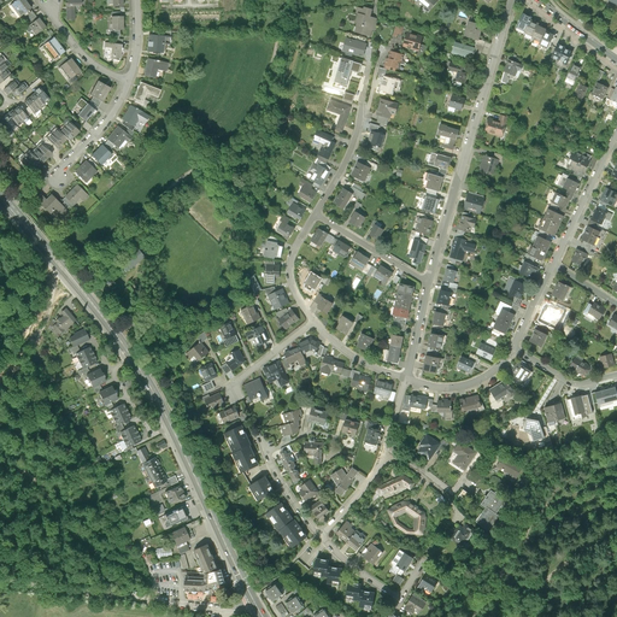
[(33,12),(24,0),(19,0),(10,6),(21,21),(33,12)]
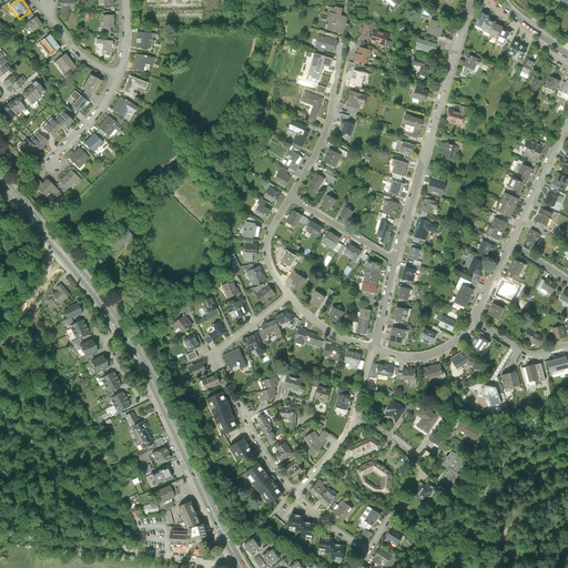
[(61,0),(62,4),(61,4),(61,21),(70,21),(70,9),(77,8),(75,0),(61,0)]
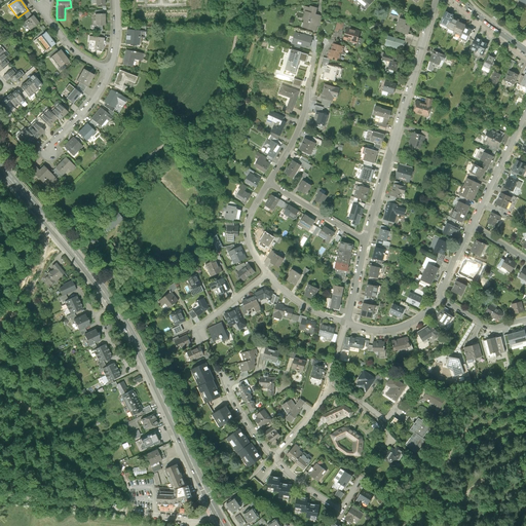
[(374,0),(352,0),(366,11),(374,0)]
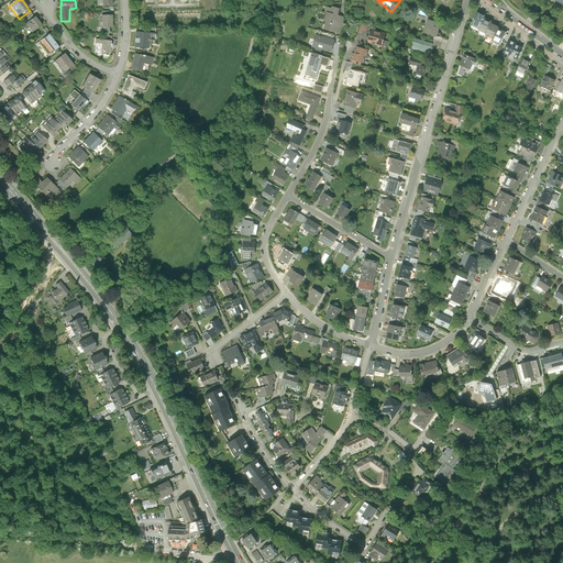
[(562,0),(544,0),(562,9),(562,0)]
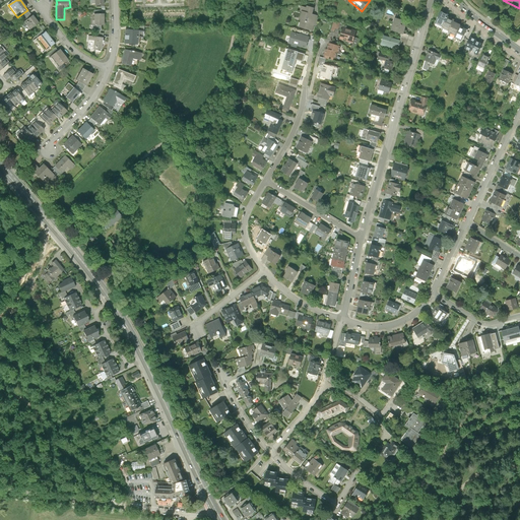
[(302,18),(300,25),(314,29),(318,14),(313,13),(315,6),(307,3),(306,6),(302,5),(301,8),(303,9),(300,17),(302,18)]
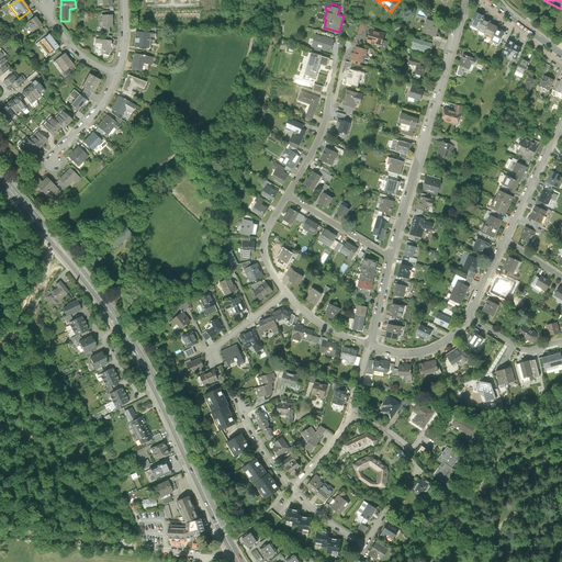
[(484,17),(476,13),(471,26),(479,30),(483,19),(484,17)]
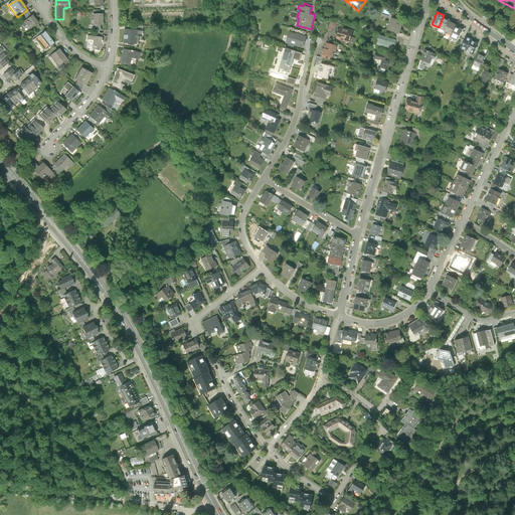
[(104,28),(104,15),(94,15),(95,28),(104,28)]
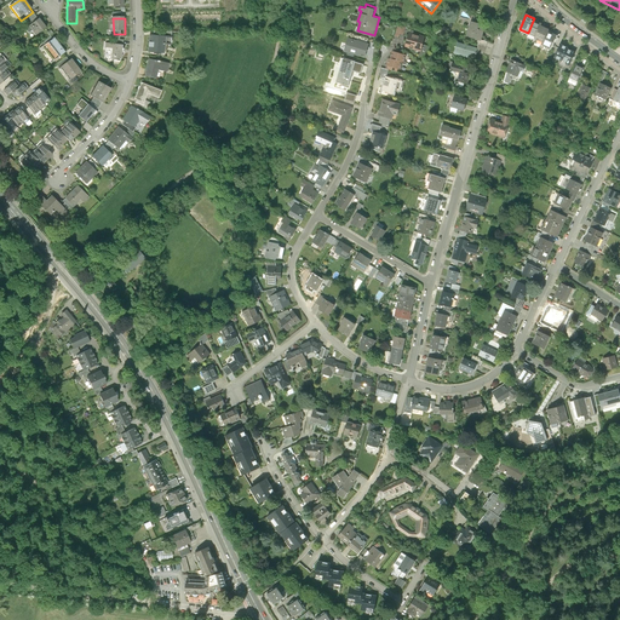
[(487,23),(471,18),(468,34),(482,39),(487,23)]
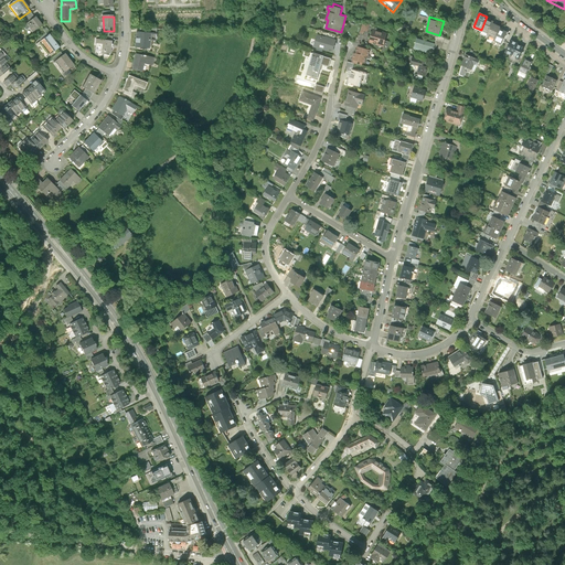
[(43,28),(36,19),(27,27),(33,35),(43,28)]
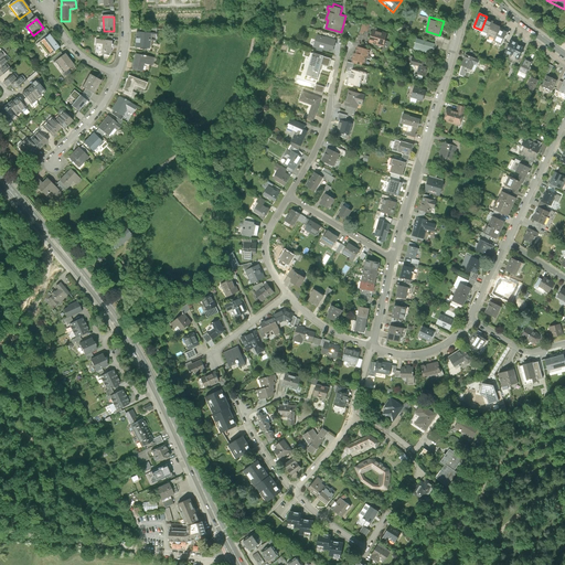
[(492,21),(486,19),(481,30),(480,32),(487,35),(492,23),(492,21)]
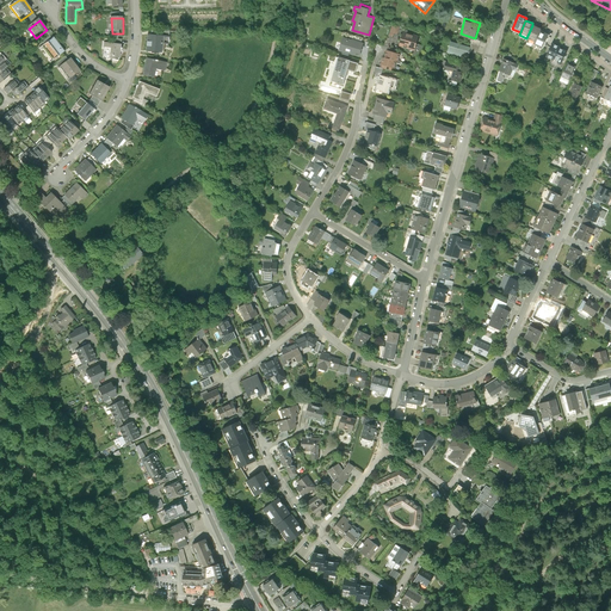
[(399,36),(400,25),(393,24),(390,35),(399,36)]
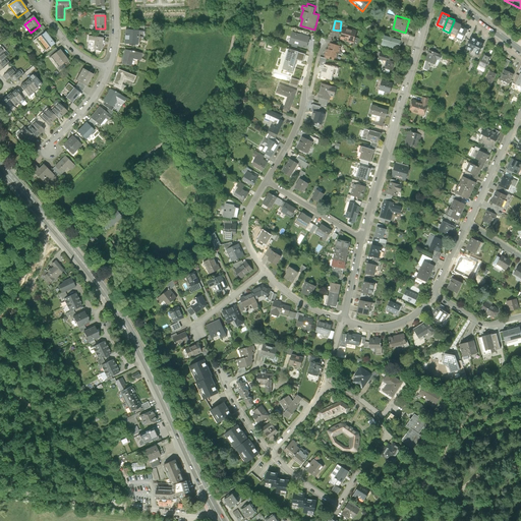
[(462,24),(454,21),(449,33),(449,34),(457,37),(461,27),(462,24)]
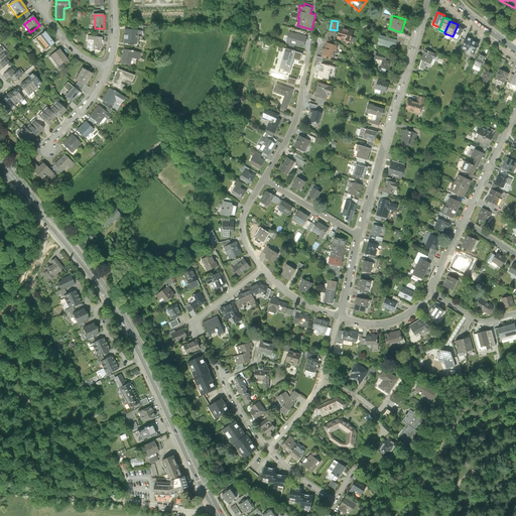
[(341,25),(337,38),(351,42),(355,29),(341,25)]
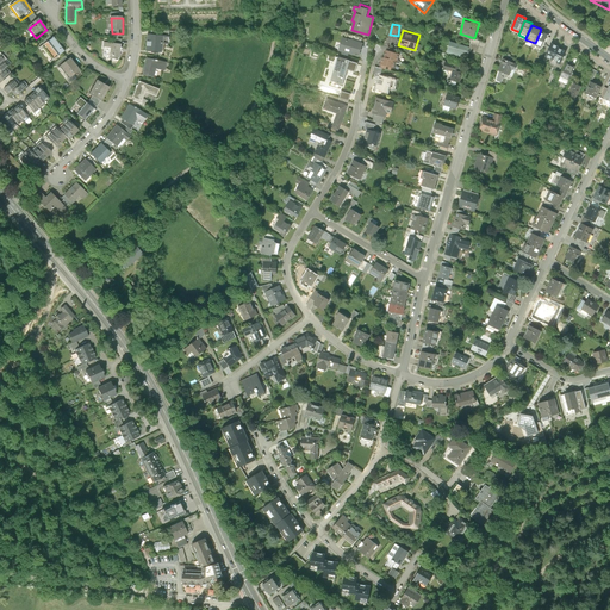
[(148,31),(145,50),(163,51),(165,42),(169,42),(170,33),(148,31)]
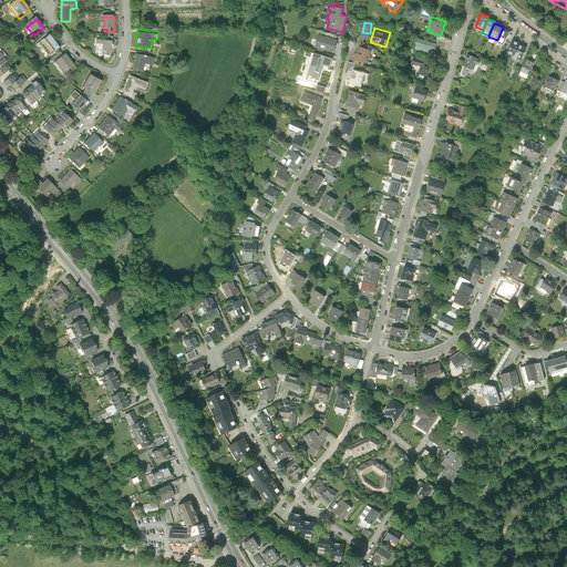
[(504,47),(509,33),(502,30),(497,40),(495,43),(504,47)]
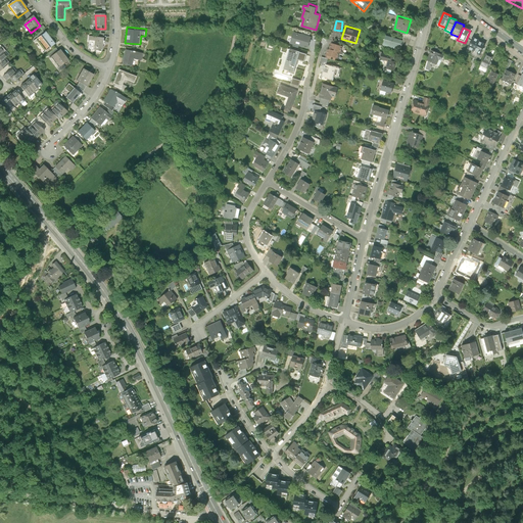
[(312,38),(294,32),(290,43),(304,48),(305,45),(308,46),(312,38)]
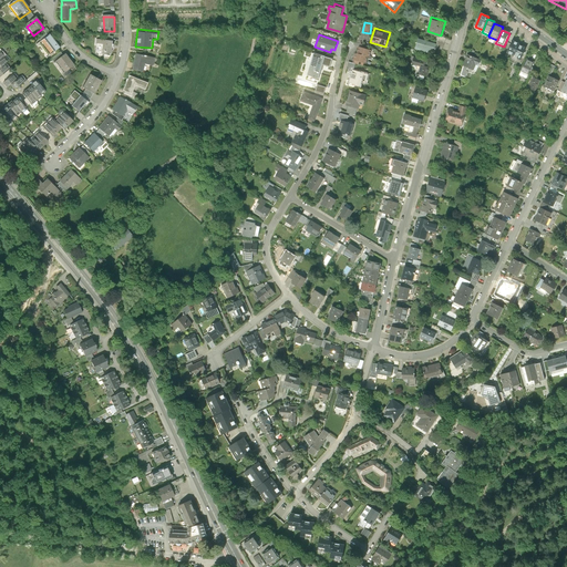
[(61,50),(51,37),(39,44),(49,58),(61,50)]
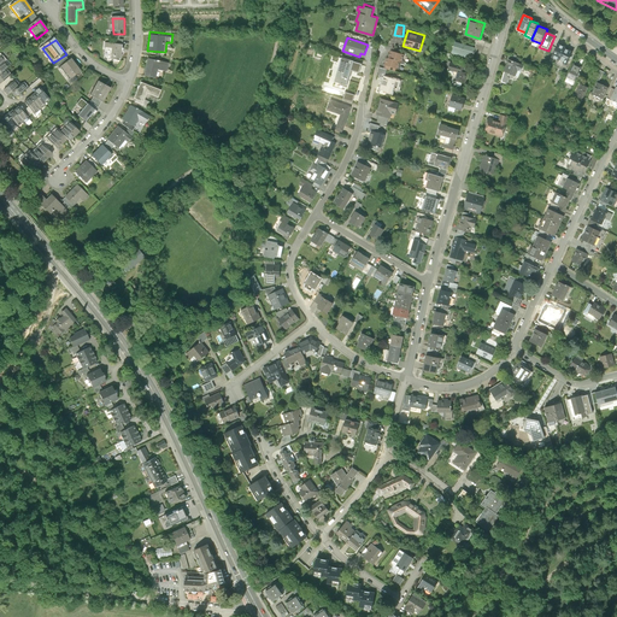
[(476,46),(456,40),(452,52),(472,59),(476,46)]
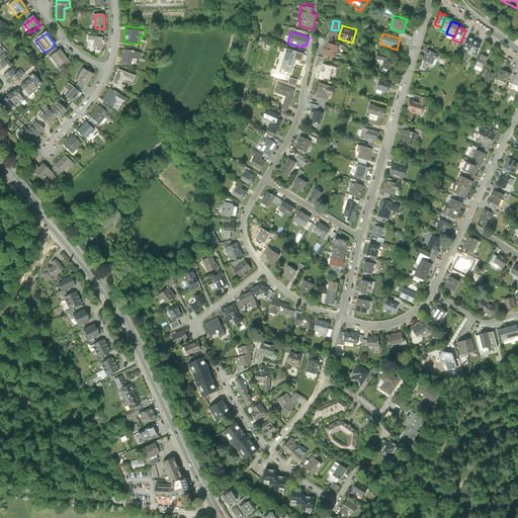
[(101,52),(103,39),(88,36),(87,41),(94,42),(93,51),(101,52)]
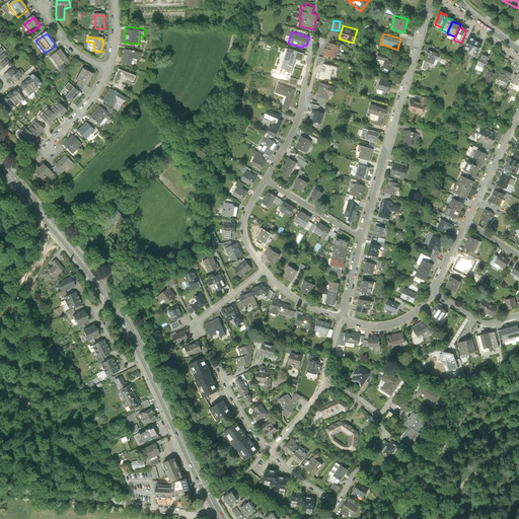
[(475,40),(469,36),(464,49),(470,52),(474,42),(475,40)]
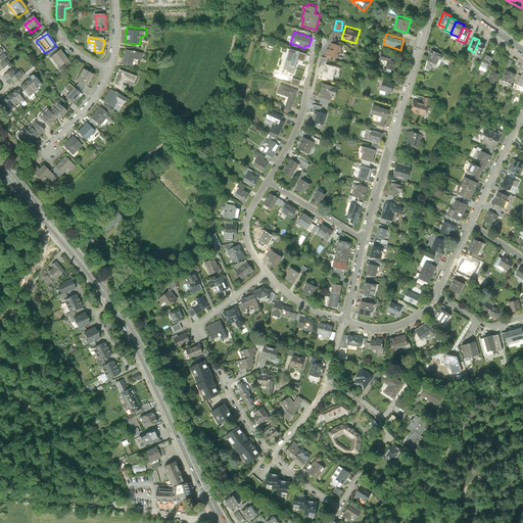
[(480,56),(485,45),(478,42),(474,52),(473,53),(480,56)]
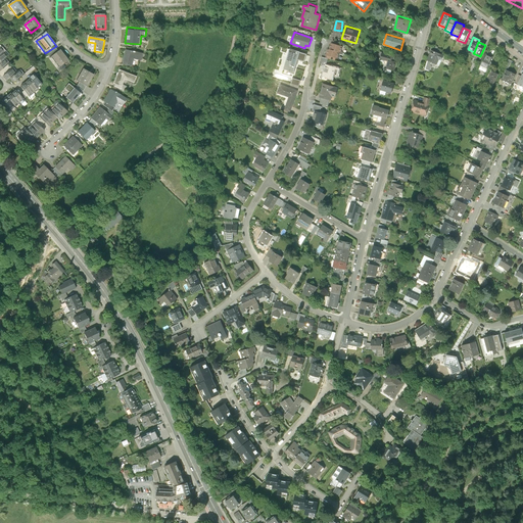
[(331,44),(329,49),(339,52),(340,53),(342,47),(338,46),(332,44),(331,44)]
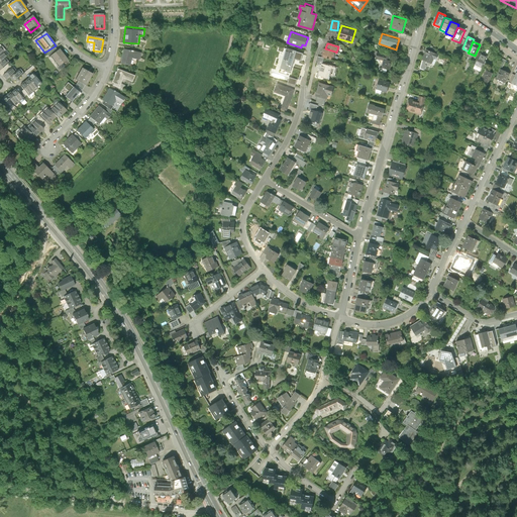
[(124,47),(120,63),(130,65),(132,58),(140,60),(141,52),(124,47)]
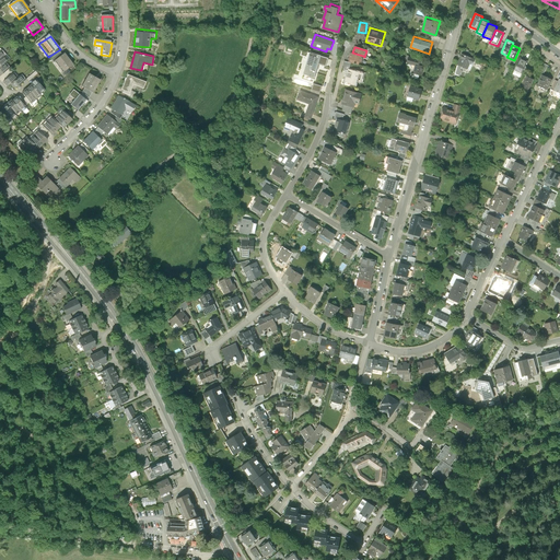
[(475,58),(459,51),(454,74),(464,79),(475,58)]
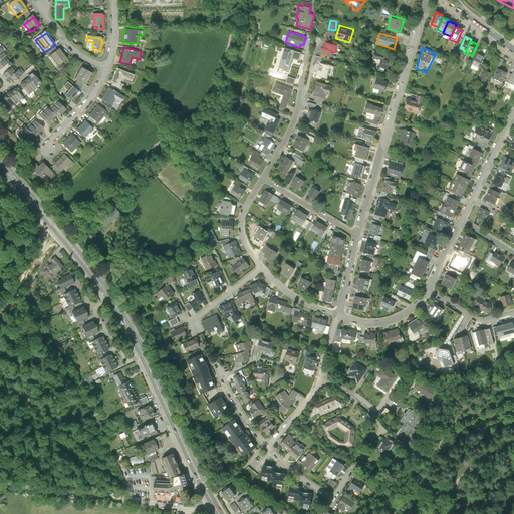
[(278,68),(289,71),(293,58),(299,60),(301,53),(284,48),(278,68)]
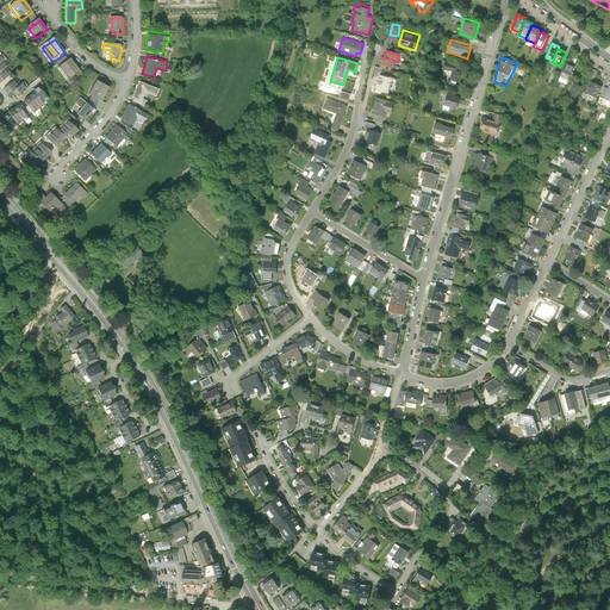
[(383,57),(380,64),(381,64),(392,68),(393,68),(396,61),(384,57),(383,57)]
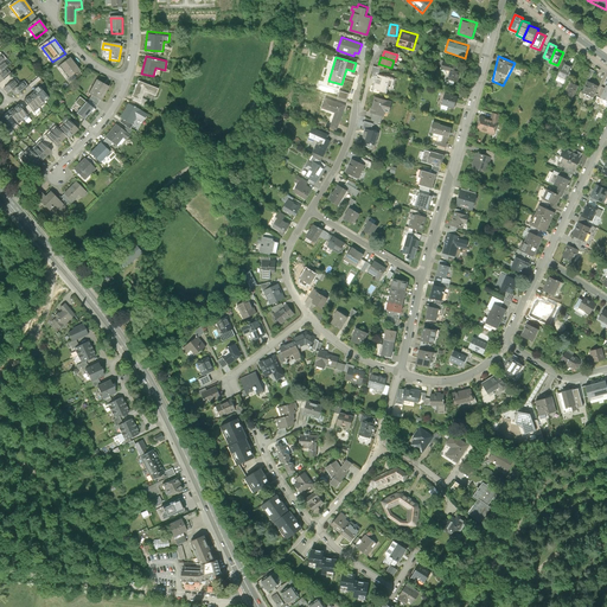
[(81,72),(70,59),(59,68),(70,81),(81,72)]
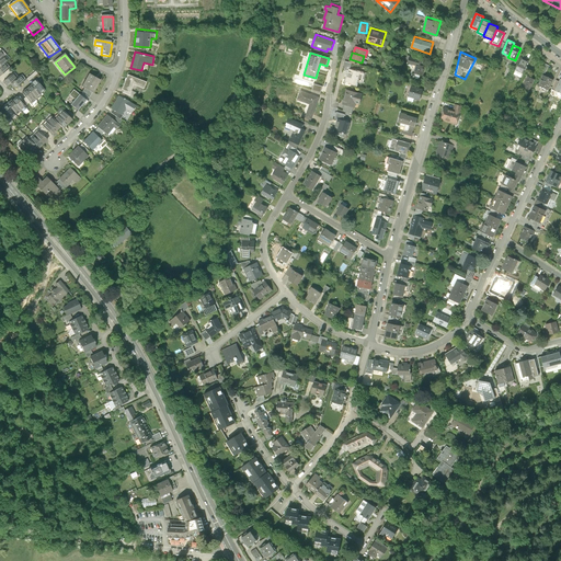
[(426,59),(410,55),(408,61),(416,65),(414,72),(422,75),(426,59)]
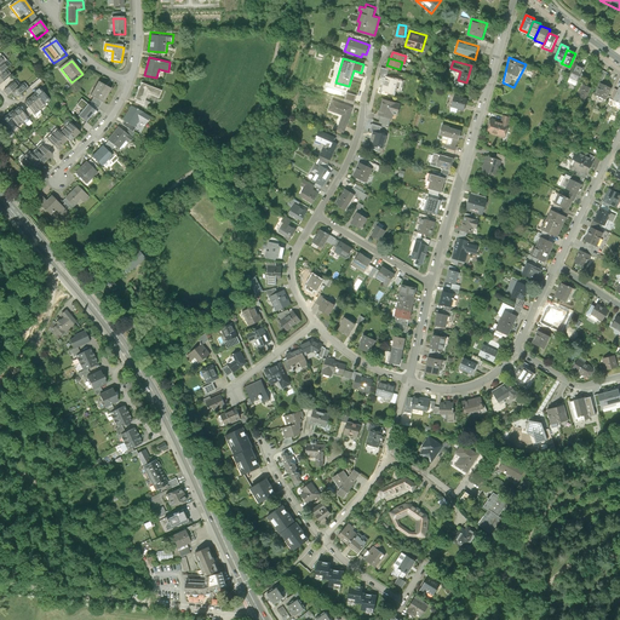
[(0,67),(0,78),(9,70),(12,68),(6,62),(0,67)]
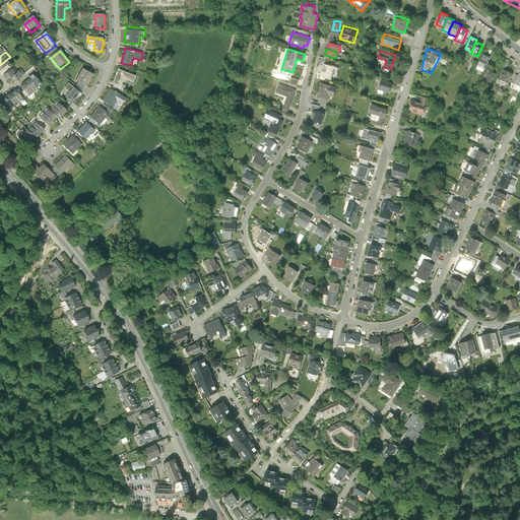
[(490,58),(482,55),(476,69),(482,72),(490,58)]
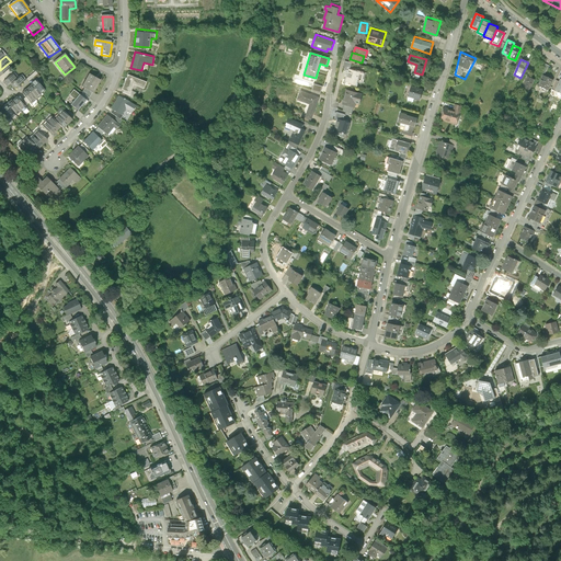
[(0,79),(12,69),(8,64),(0,70),(0,79)]
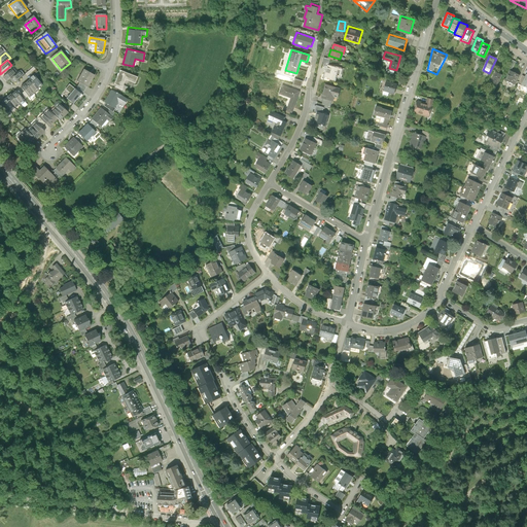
[(328,66),(327,65),(324,77),(335,80),(337,75),(340,76),(342,70),(328,66)]
